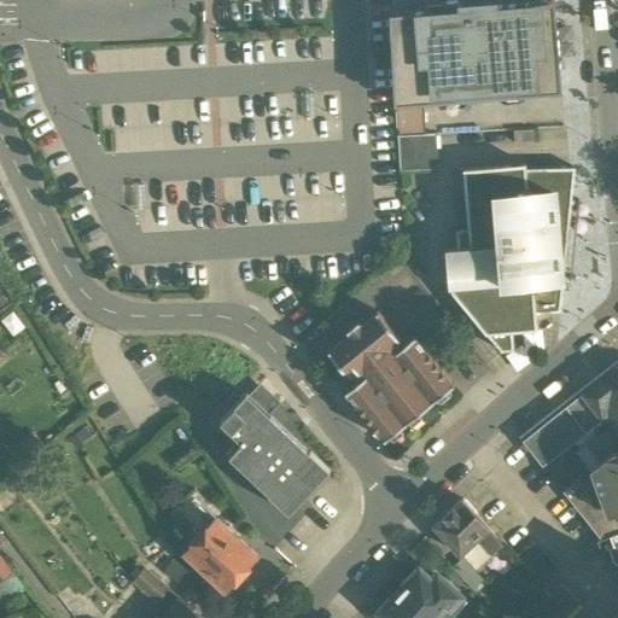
[(429,12),(391,15),(397,105),(425,104),(563,93),(555,3),(461,10),(460,0),(427,3),(429,12)]
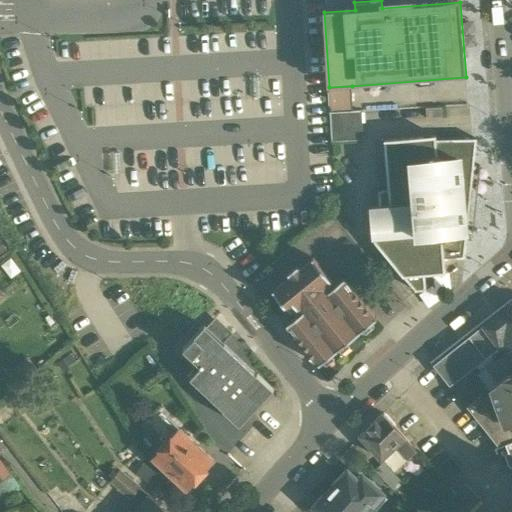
[(352,86),(329,87),(330,111),(352,110),(352,86)]
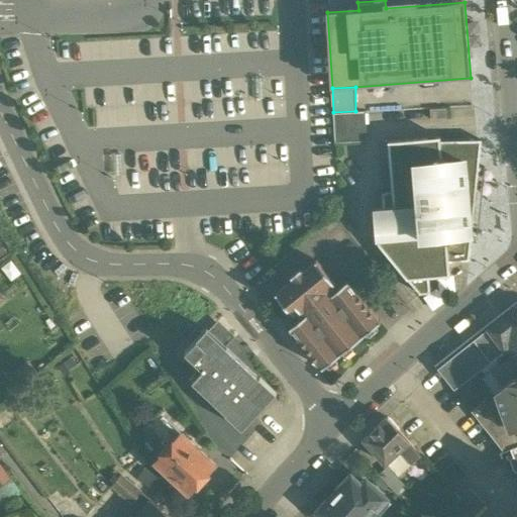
[(445,108),(430,109),(430,119),(446,118),(445,108)]
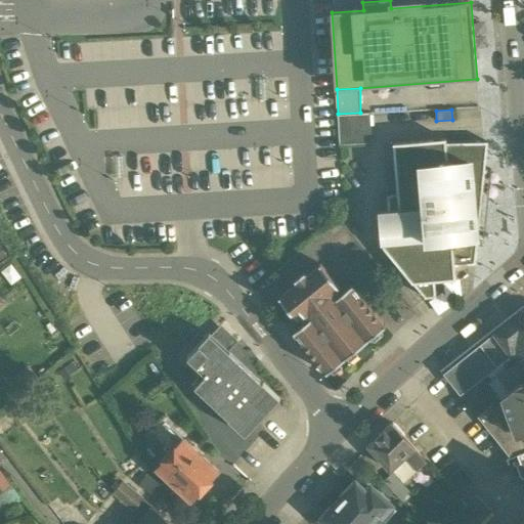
[(360,113),(338,114),(340,144),(370,142),(368,112),(360,113)]
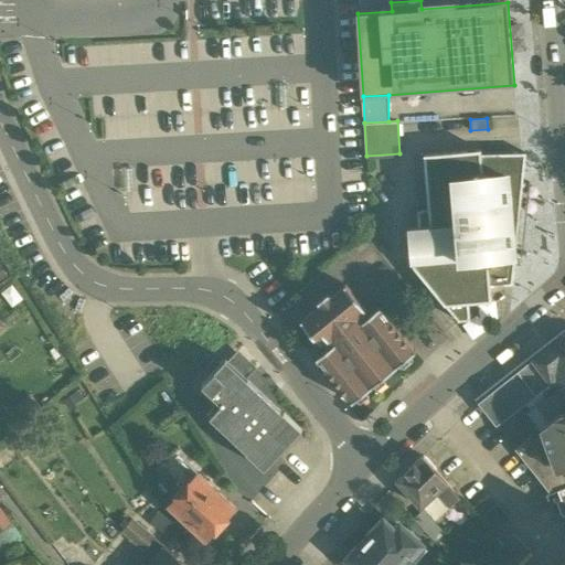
[(481,149),(424,155),(428,209),(430,226),(459,224),(455,180),(482,178),(481,153),(481,149)]
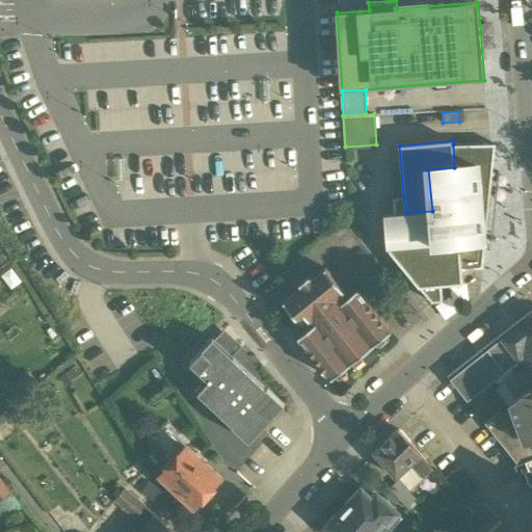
[(482,242),(459,243),(461,269),(482,267),(496,143),(453,144),(454,167),(476,165),(482,242)]
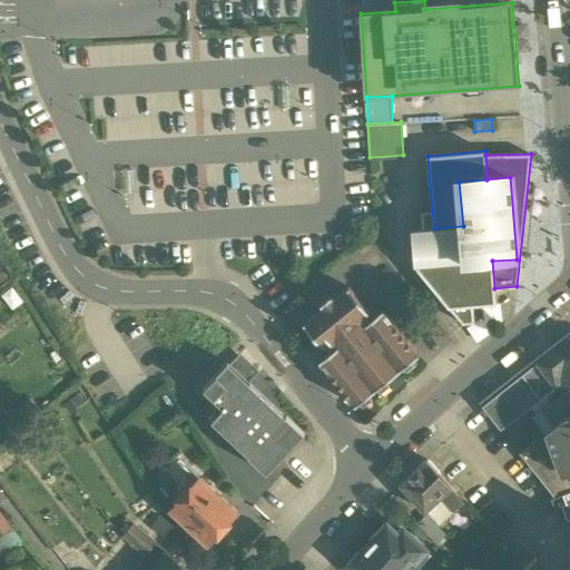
[(487,179),(459,182),(463,226),(465,258),(467,262),(492,261),(517,259),(510,177),(487,179)]
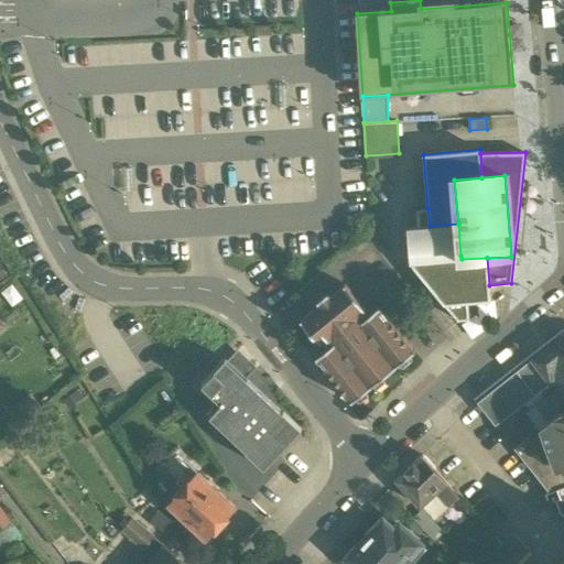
[(427,208),(416,208),(419,227),(430,226),(427,208)]
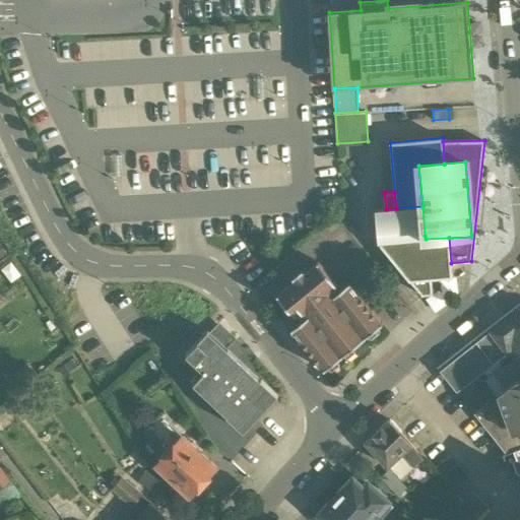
[(386,209),(377,210),(379,240),(425,236),(423,206),(396,208),(386,209)]
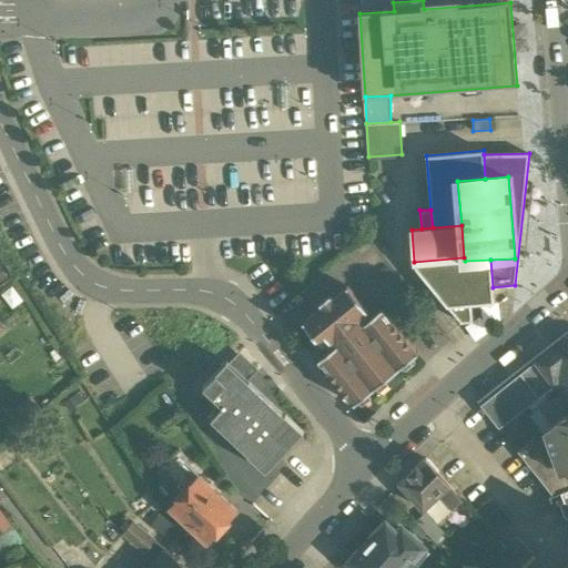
[(464,257),(414,262),(415,265),(416,267),(447,306),(472,304),(495,302),(493,287),(490,260),(465,261),(464,257)]
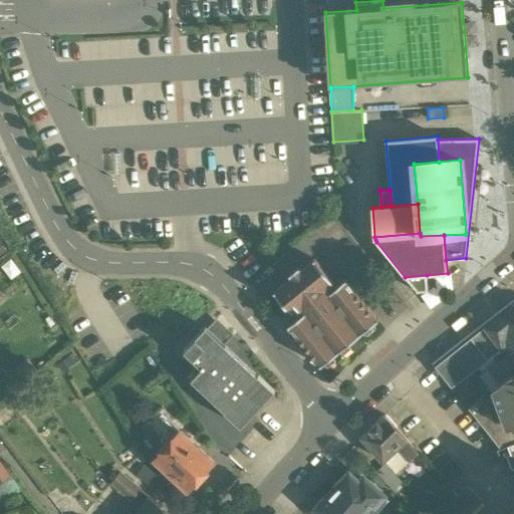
[(301,269),(299,266),(289,274),(291,277),(274,291),(296,318),(288,325),(321,365),(377,320),(344,279),(336,286),(314,259),(301,269)]
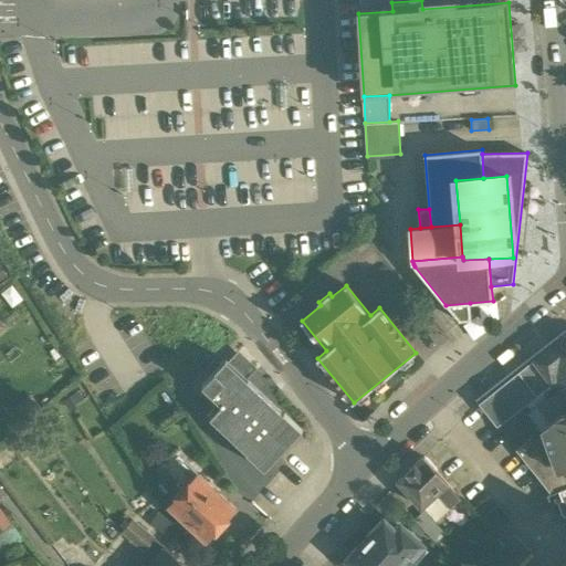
[(470,303),(446,305),(459,321),(471,320),(470,303)]
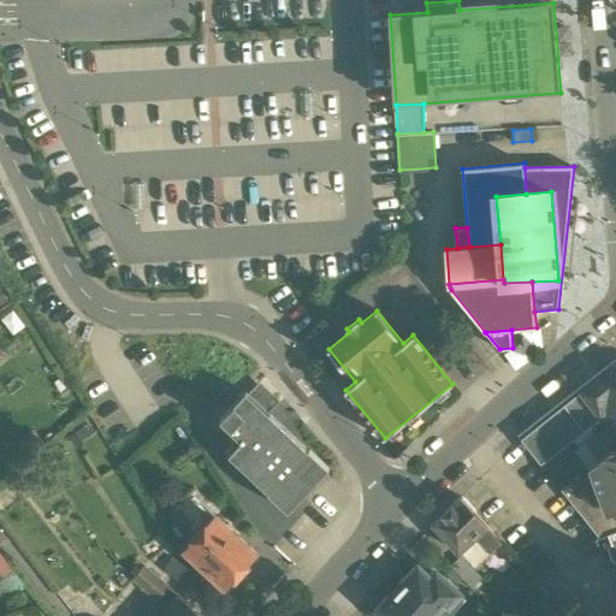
[(615,365),(594,383),(605,414),(606,414),(615,410),(615,365)]
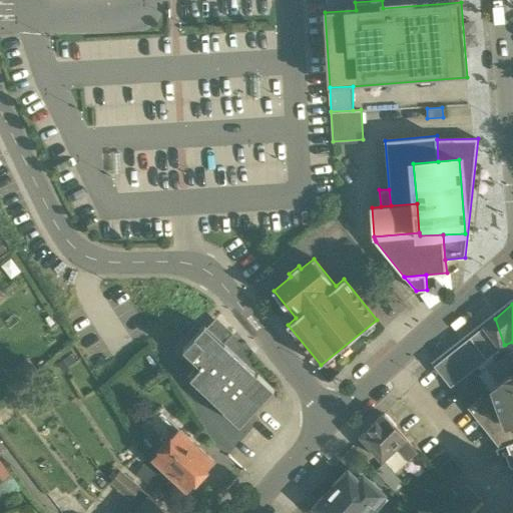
[(495,319),(453,351),(470,372),(504,345),(495,319)]
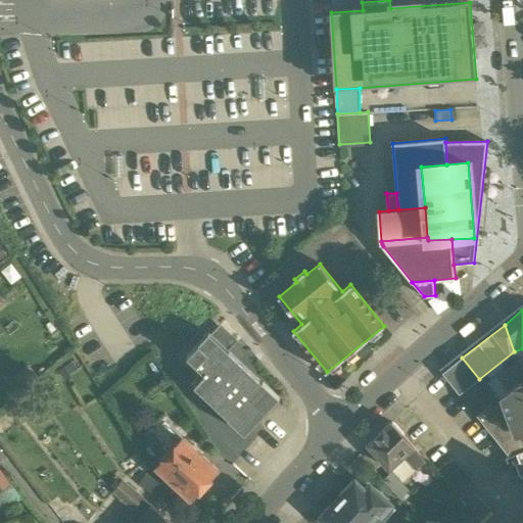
[(279,397),(209,333),(187,357),(206,375),(195,386),(246,434),(279,397)]
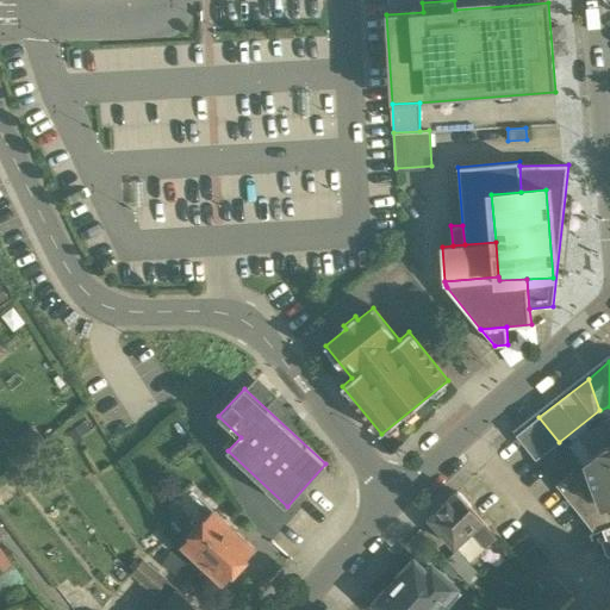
[(539,417),(516,435),(536,460),(559,442),(539,417)]
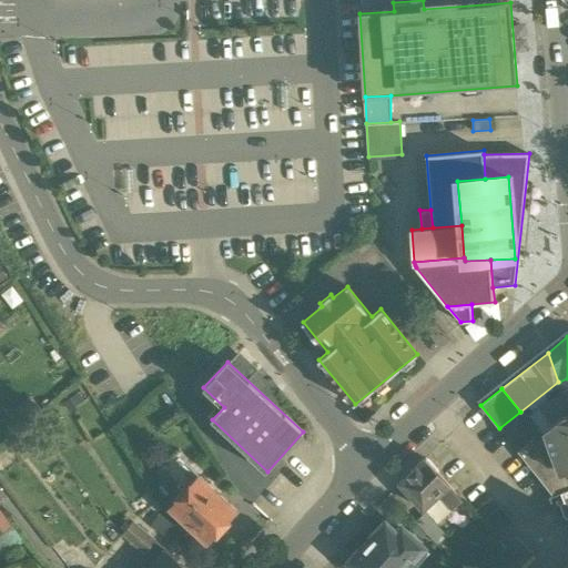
[(554,396),(520,425),(534,439),(564,414),(567,412),(567,406),(563,393),(554,396)]
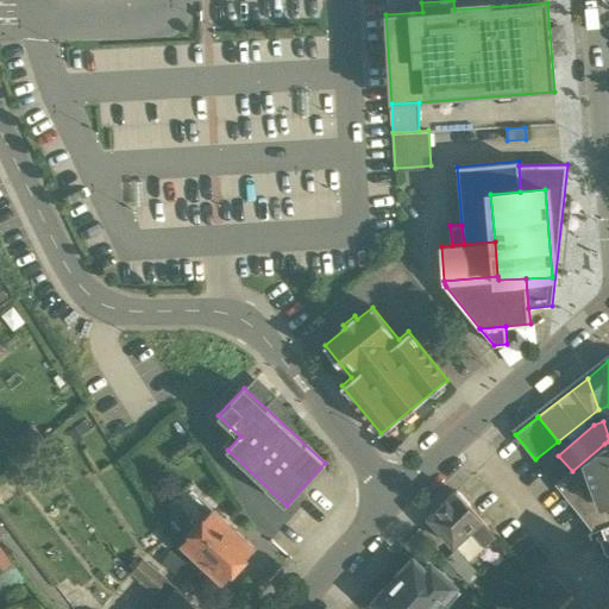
[(608,441),(604,444),(572,471),(556,484),(594,532),(602,529),(608,526),(608,441)]
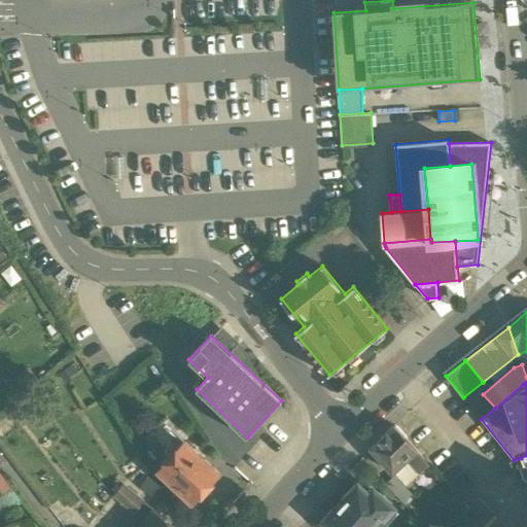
[(393,425),(372,449),(393,472),(408,459),(417,451),(393,425)]
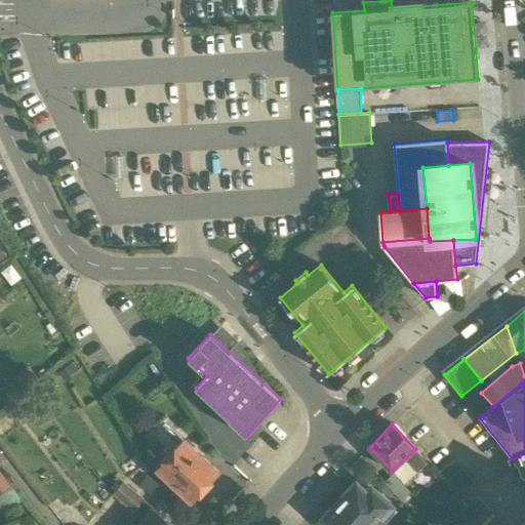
[(185,441),(158,470),(192,499),(217,471),(185,441)]
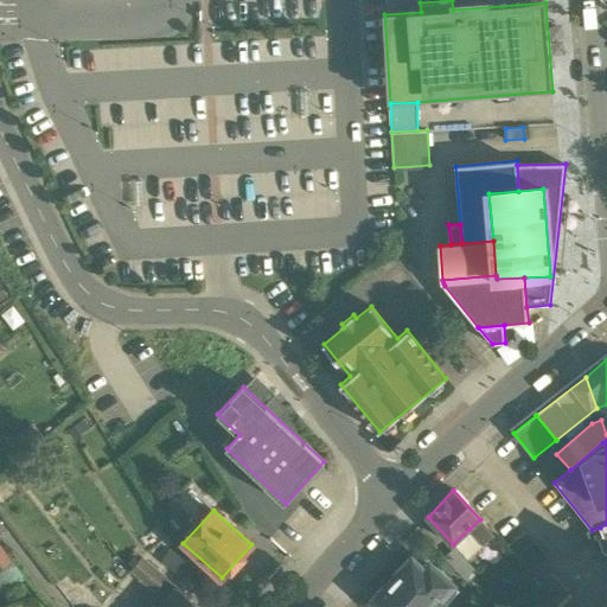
[(494,535),(480,519),(470,529),(484,544),(494,535)]
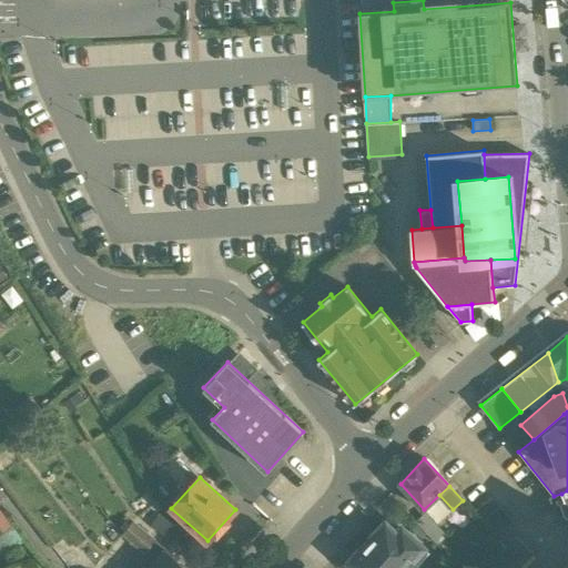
[(500,506),(483,523),(496,537),(514,520),(500,506)]
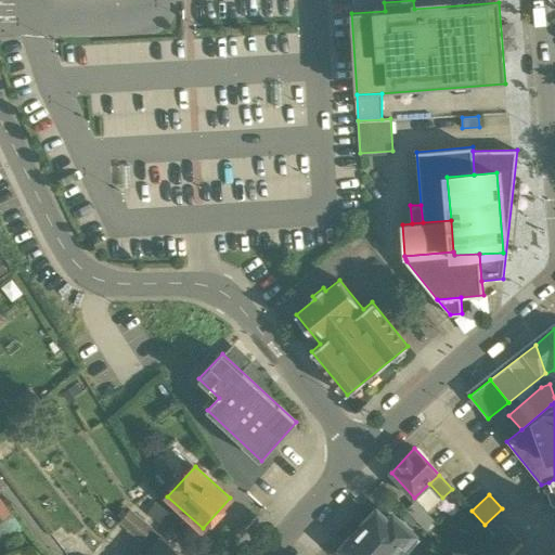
[(0,516),(4,523),(13,515),(0,500),(0,516)]
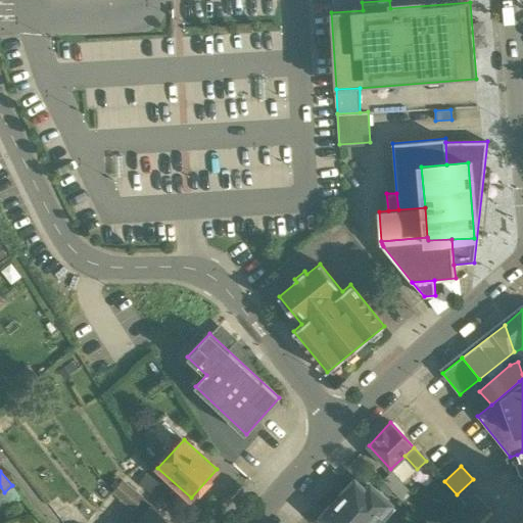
[(392,471),(383,480),(399,498),(410,489),(392,471)]
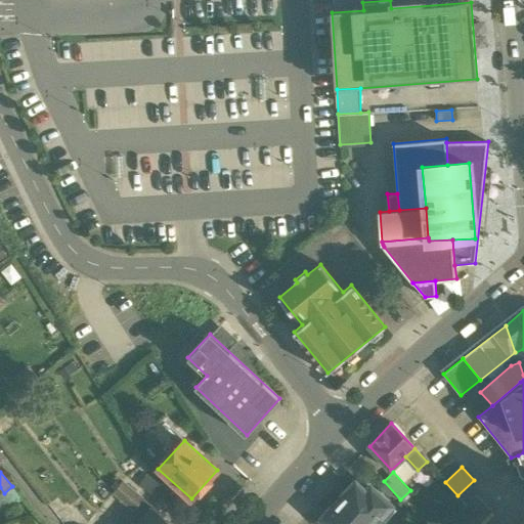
[(144,496),(123,480),(114,492),(135,509),(144,496)]
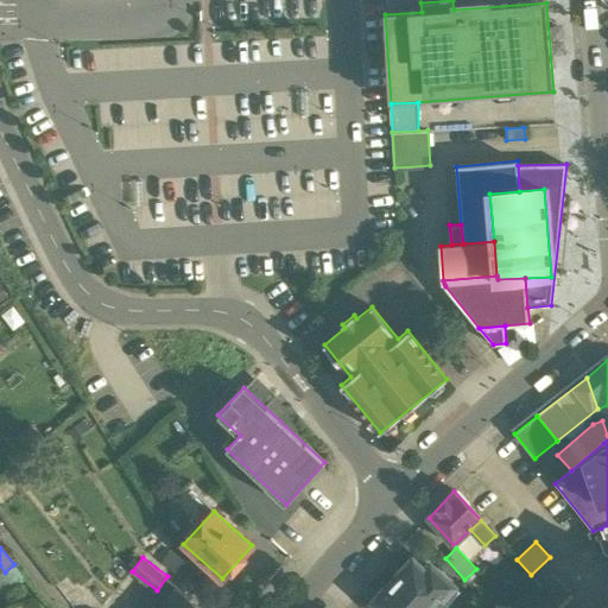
[(428,562),(423,568),(413,559),(388,587),(411,607),(429,607),(439,595),(449,603),(461,590),(428,562)]
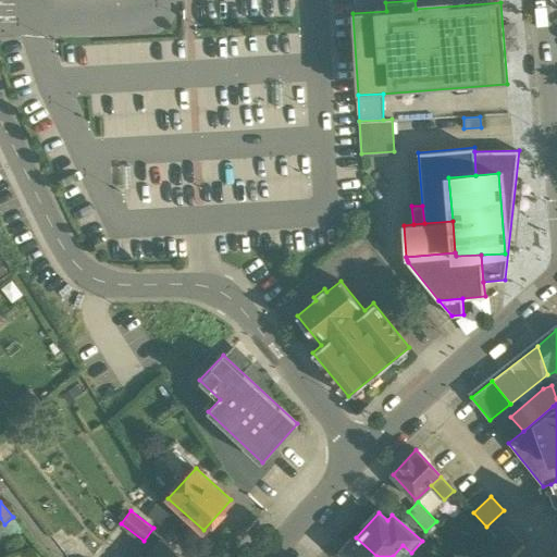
[(11,539),(22,529),(13,517),(4,524),(1,527),(11,539)]
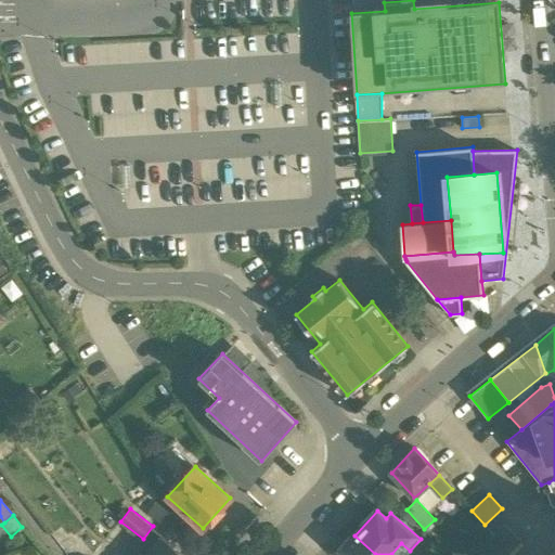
[(504,524),(475,554),(507,554),(521,542),(504,524)]
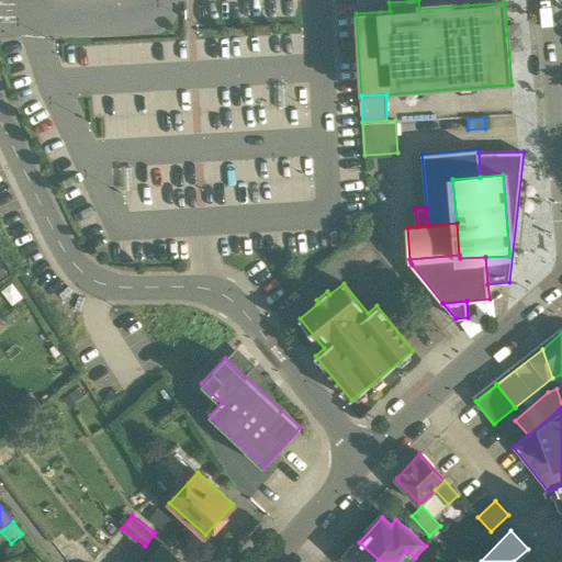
[(188,561),(165,542),(148,561),(188,561)]
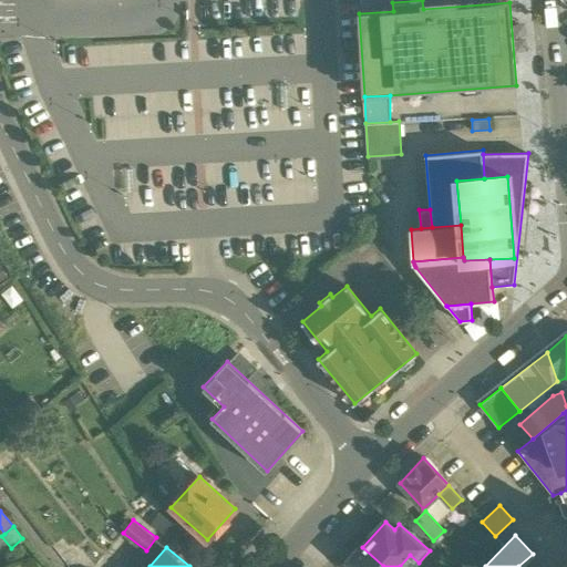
[(383,566),(362,547),(350,562),(354,566),(383,566)]
